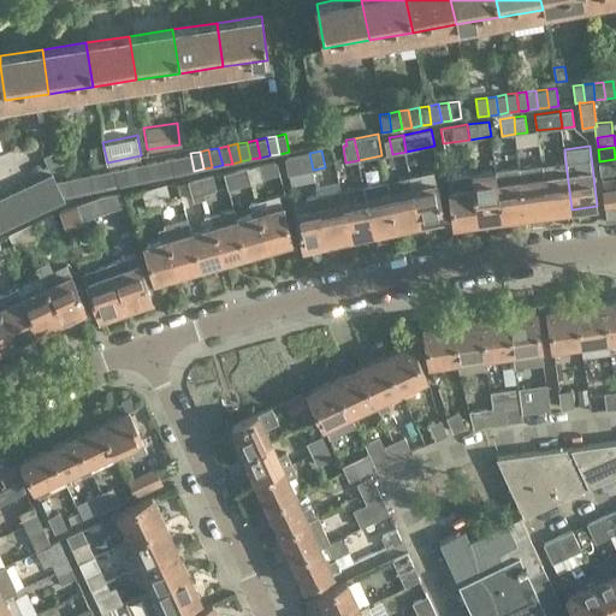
[(181,155),(184,173),(194,171),(190,153),(181,155)]
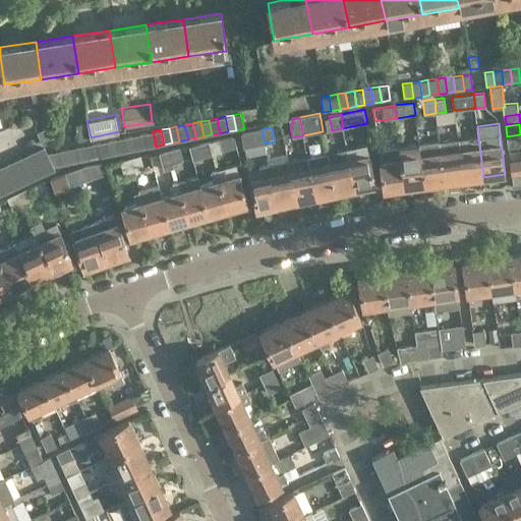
[(244,148),(265,143),(262,129),(241,133),(244,148)]
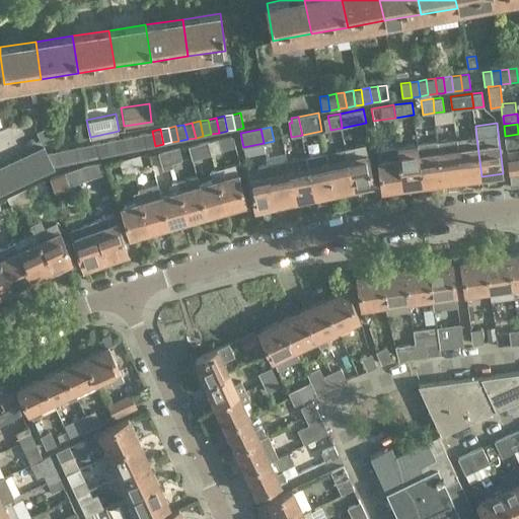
[(147,147),(155,146),(152,131),(144,133),(147,147)]
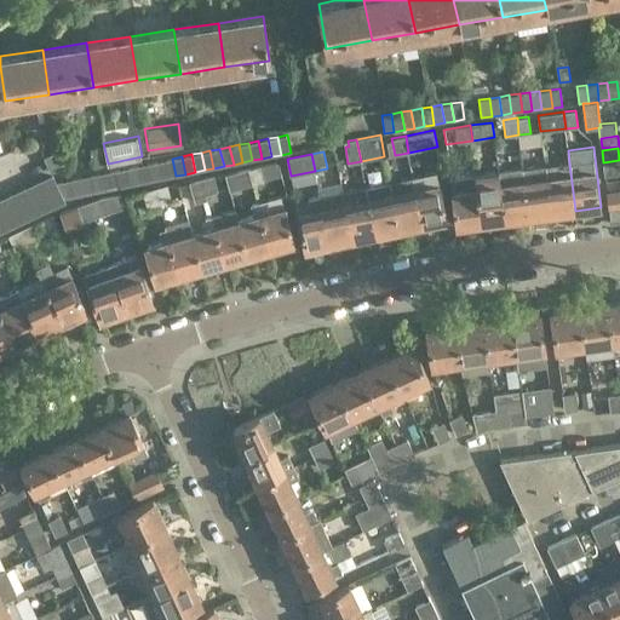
[(162,160),(166,178),(176,176),(172,159),(162,160)]
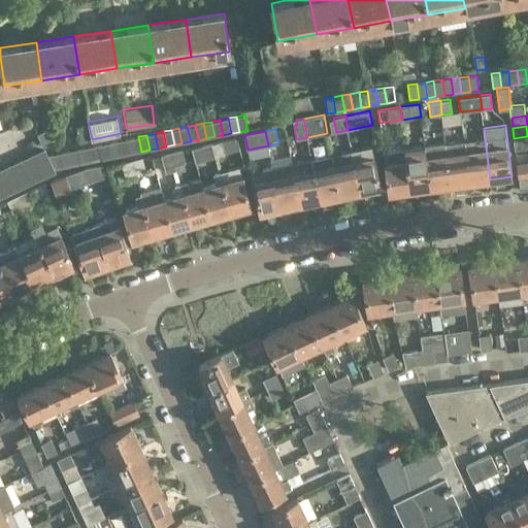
[(130,138),(133,153),(141,152),(138,136),(130,138)]
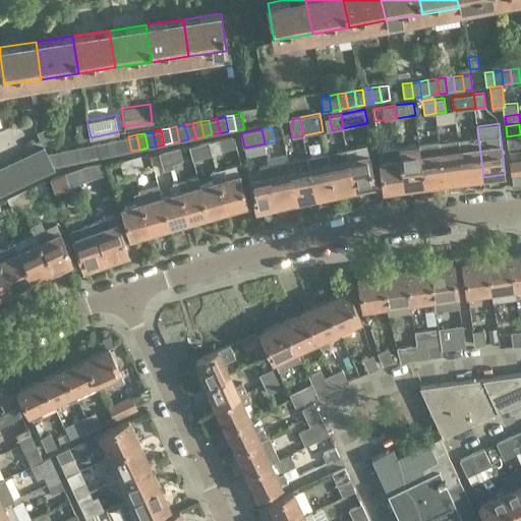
[(208,141),(212,155),(238,148),(235,136),(231,134),(208,141)]
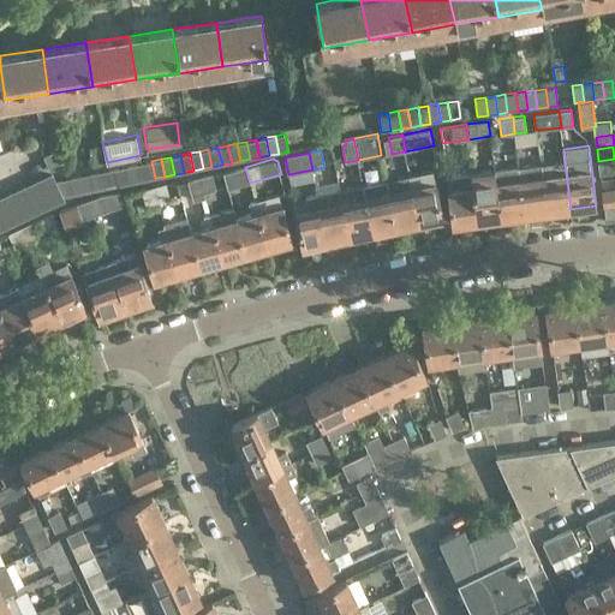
[(614,162),(614,159),(598,161),(599,174),(614,172),(614,162)]
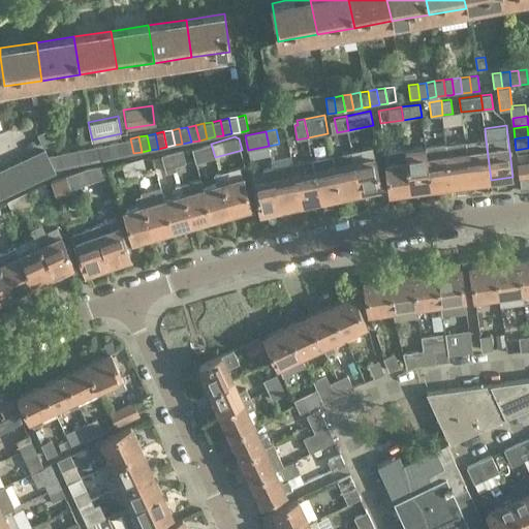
[(125,155),(133,153),(130,138),(122,141),(125,155)]
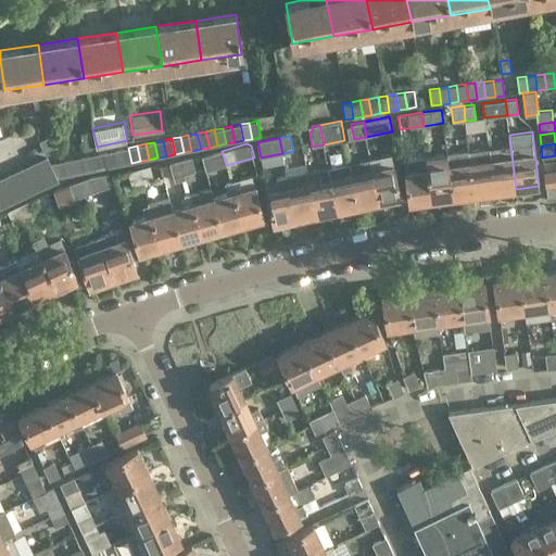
[(490,149),(495,191),(516,189),(510,147),(490,149)]
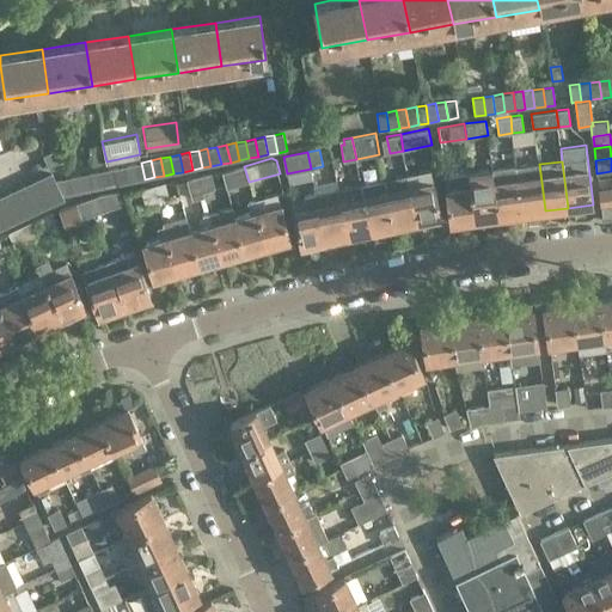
[(132,164),(135,182),(145,179),(141,163),(132,164)]
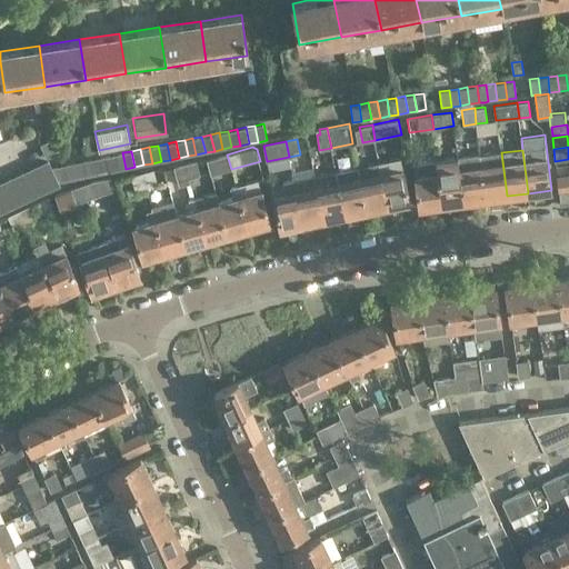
[(507,196),(501,152),(501,151),(485,153),(485,155),(480,155),(485,198),(507,196)]
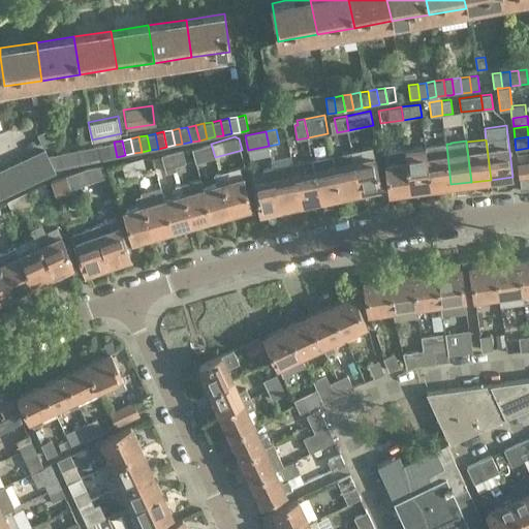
[(105,144),(109,158),(117,157),(114,142),(105,144)]
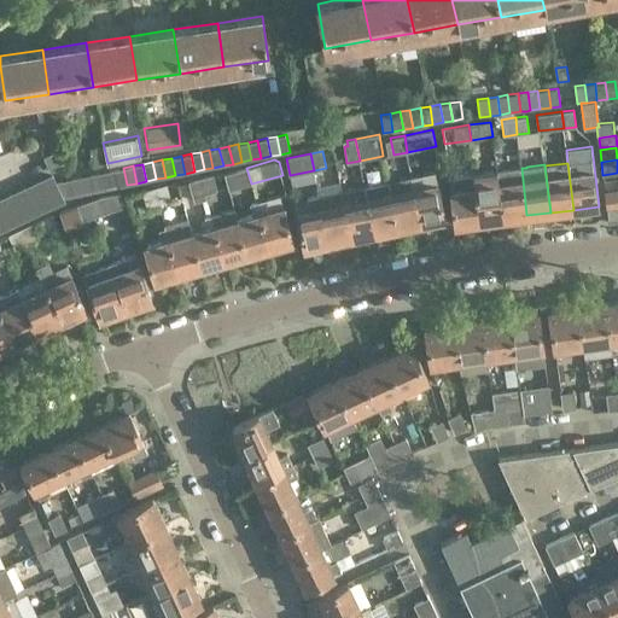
[(117,187),(127,185),(123,168),(114,169),(117,187)]
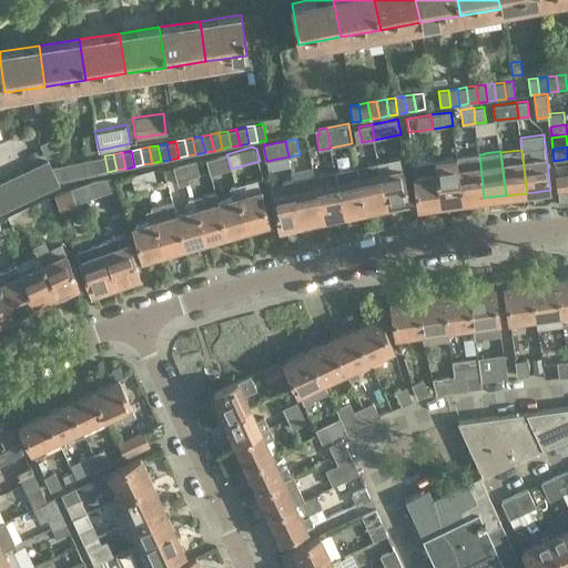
[(211,174),(231,169),(226,154),(206,160),(210,174),(211,174)]
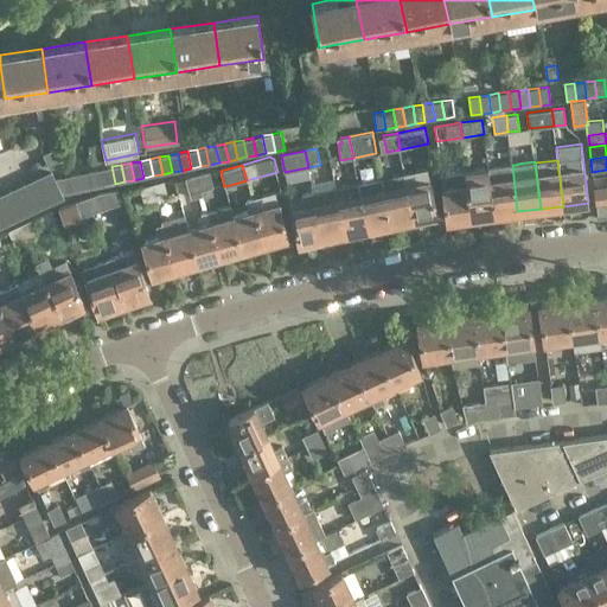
[(512,165),(489,167),(494,215),(517,211),(512,165)]
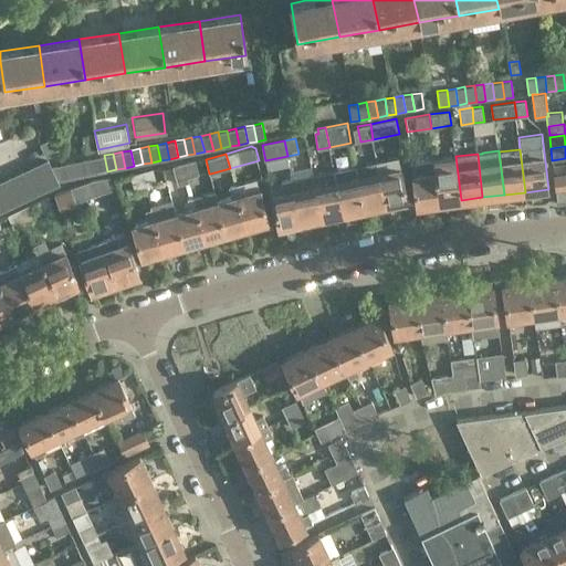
[(95,157),(98,173),(107,171),(104,155),(95,157)]
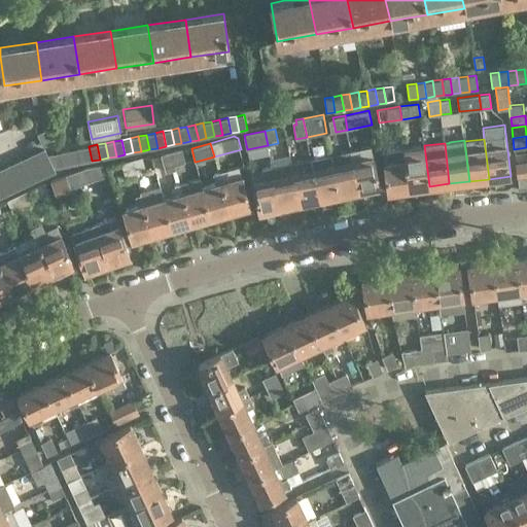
[(350,149),(359,190),(380,186),(372,145),(350,149)]
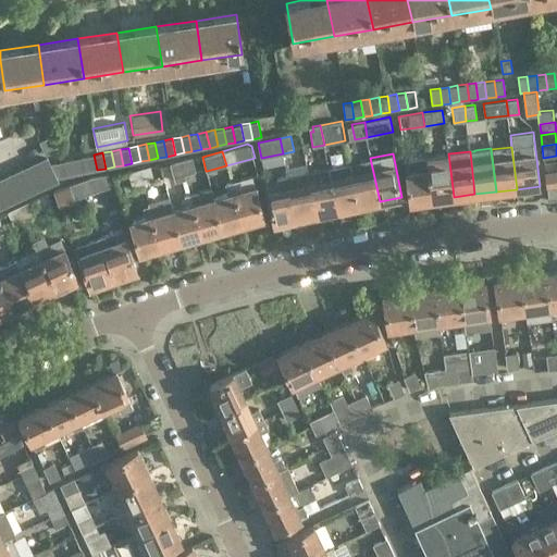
[(454,197),(448,153),(428,156),(428,157),(433,199),(454,197)]
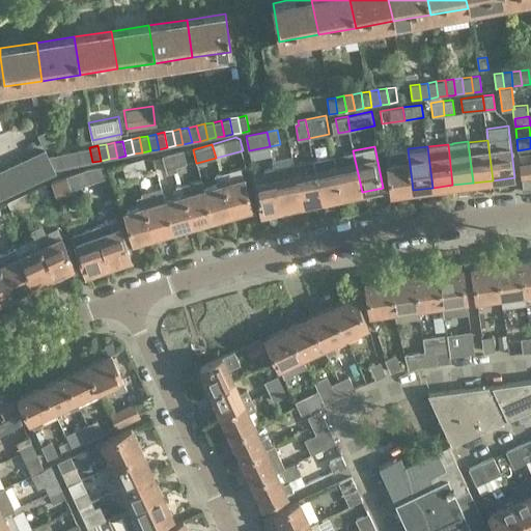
[(82,149),(84,164),(92,162),(89,147),(82,149)]
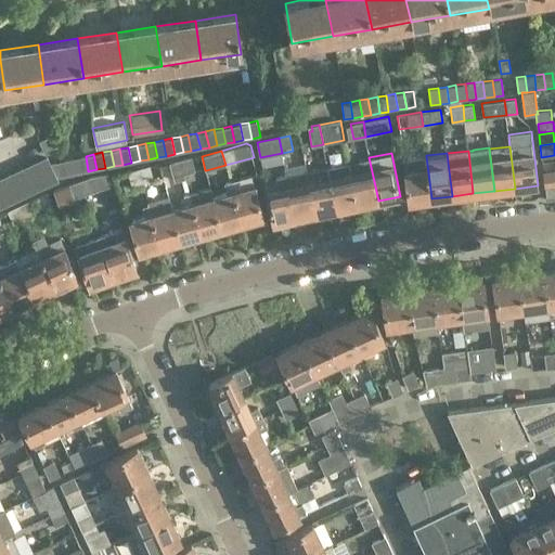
[(79,173),(88,171),(86,156),(77,157),(79,173)]
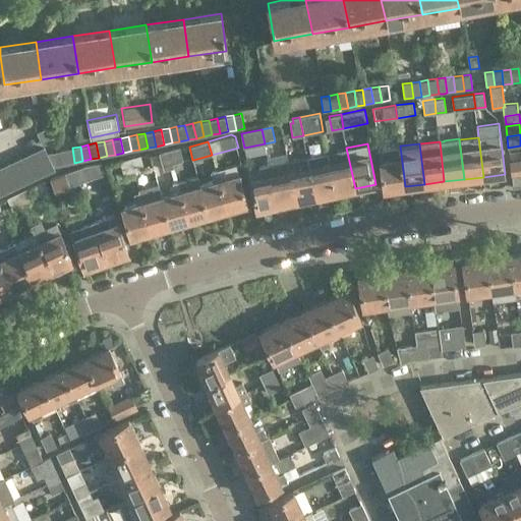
[(170,150),(173,164),(183,160),(180,147),(170,150)]
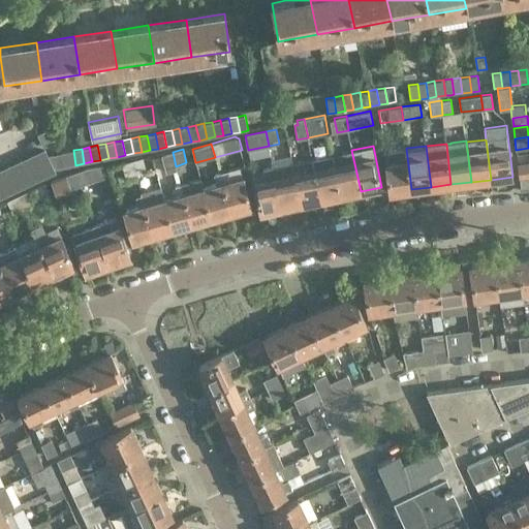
[(385,152),(390,191),(411,189),(406,149),(400,150),(401,159),(394,160),(393,152),(385,152)]
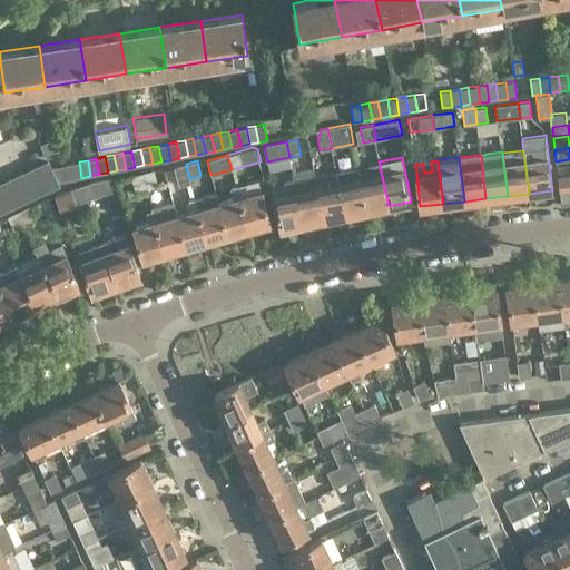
[(37,167),(48,192),(60,185),(59,183),(52,167),(49,161),(37,167)]
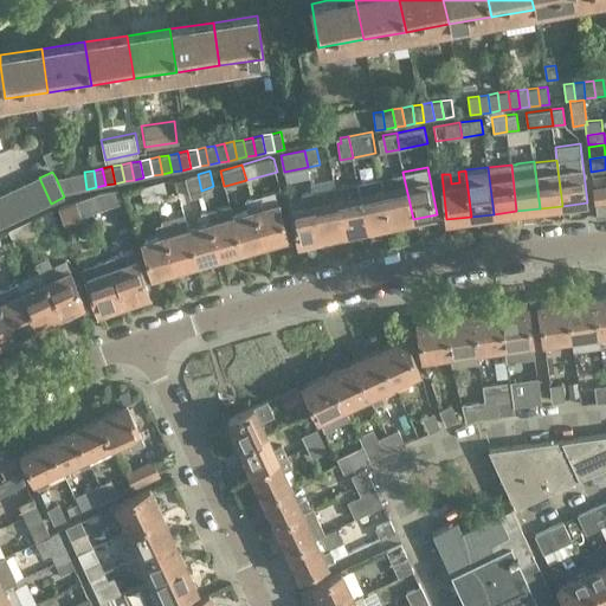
[(75,174),(78,191),(86,189),(84,172),(75,174)]
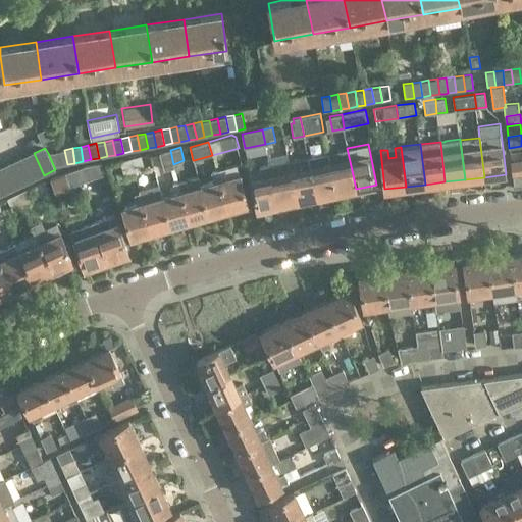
[(335,193),(356,189),(347,148),(327,152),(335,193)]
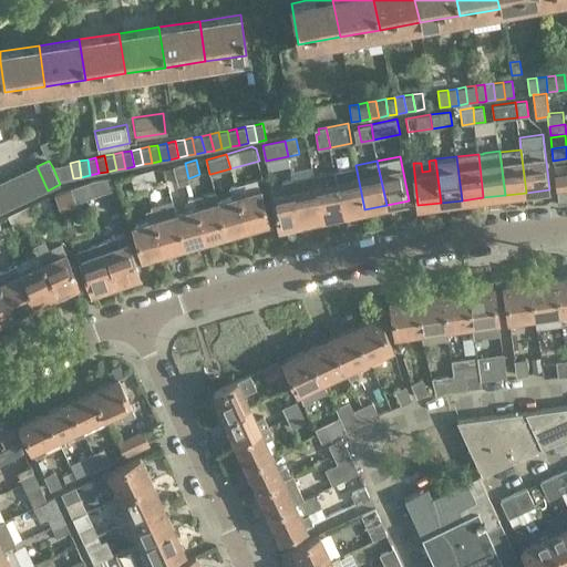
[(61,165),(64,181),(73,178),(70,163),(61,165)]
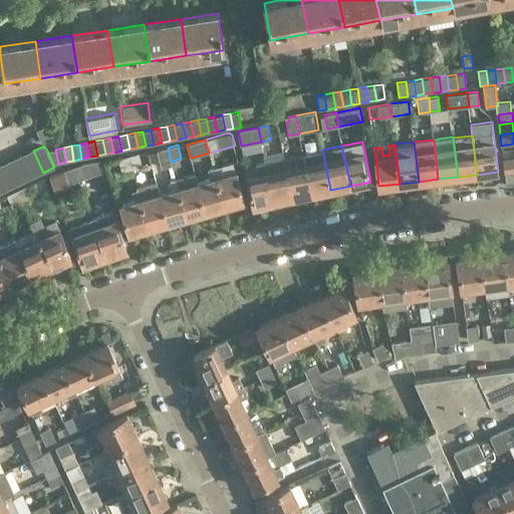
[(171,162),(168,148),(157,151),(162,168),(172,166),(171,162)]
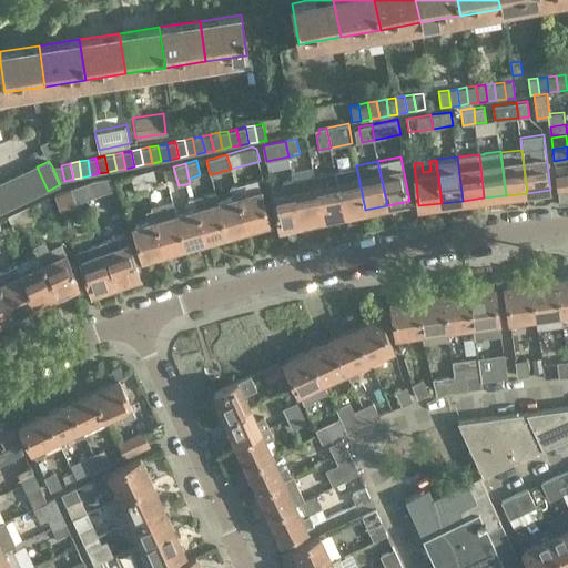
[(59,182),(64,181),(61,165),(52,166),(59,182)]
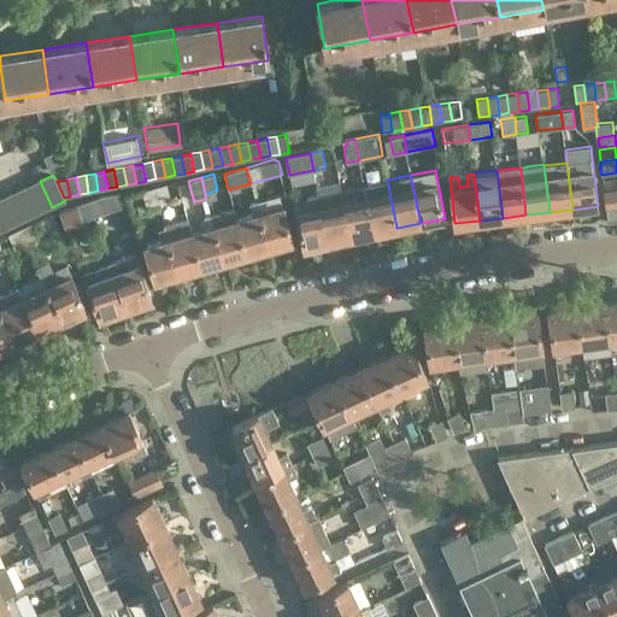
[(374,233),(397,228),(387,180),(364,184),(374,233)]
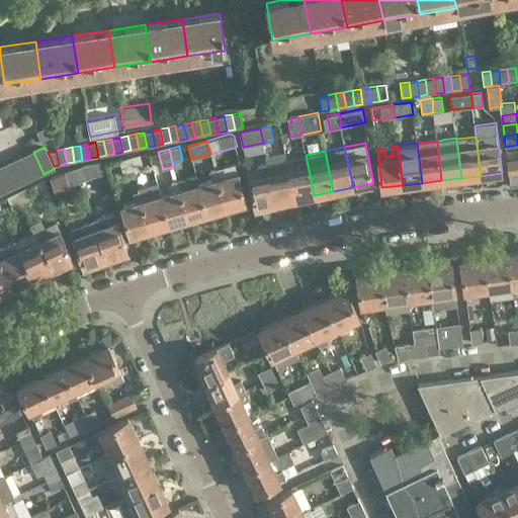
[(21,158),(32,179),(44,174),(33,152),(21,158)]
